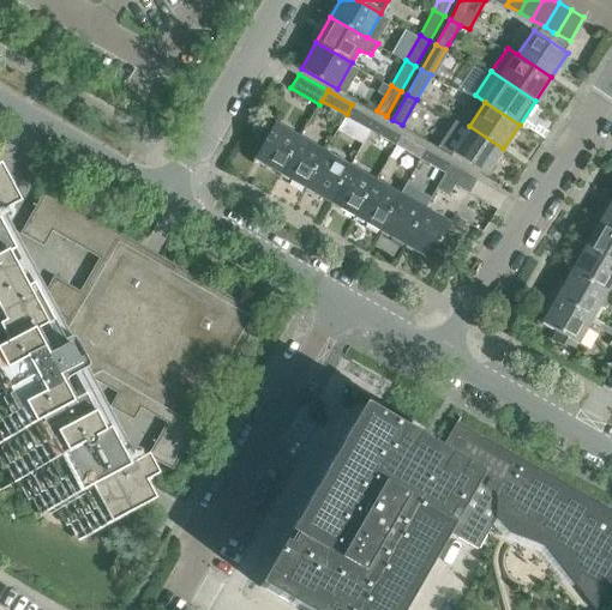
[(377,119),(352,104),(347,114),(372,128),(377,119)]
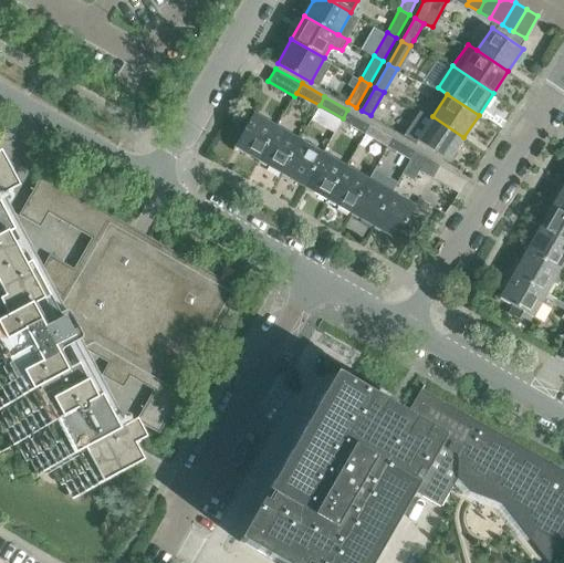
[(277,118),(253,106),(241,127),(244,129),(236,145),(258,158),(277,126),(273,124),(277,118)]
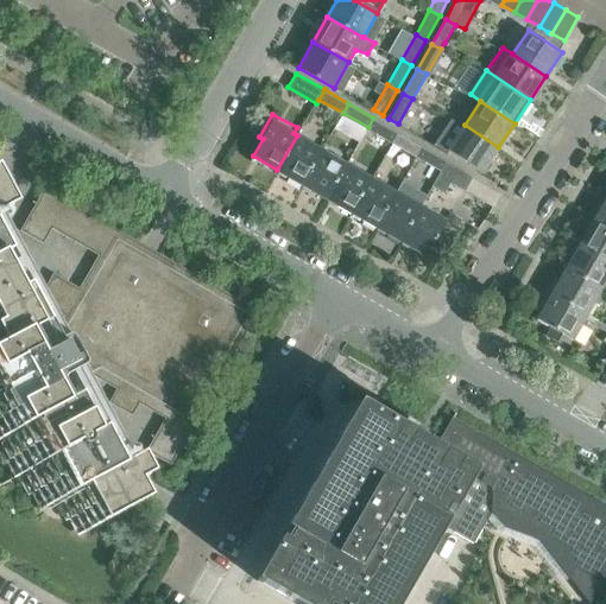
[(373,118),(368,127),(392,141),(398,132),(373,118)]
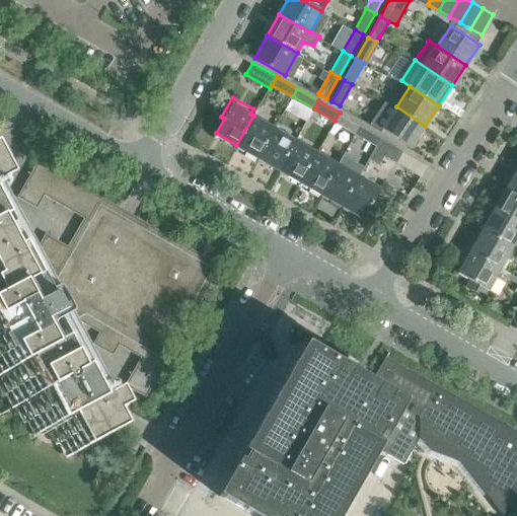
[(412,146),(425,126),(396,106),(382,127),(412,146)]
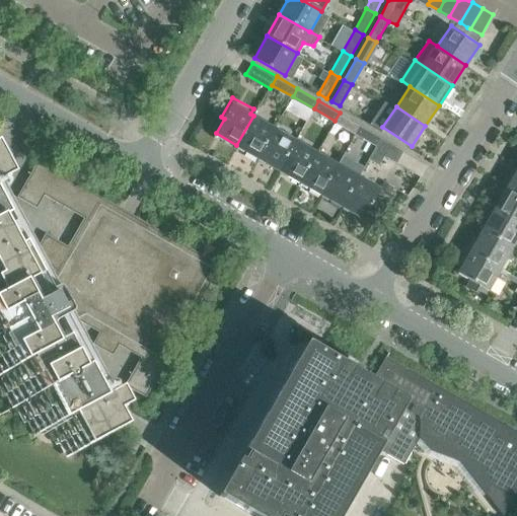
[(361,125),(340,113),(335,121),(356,133),(361,125)]
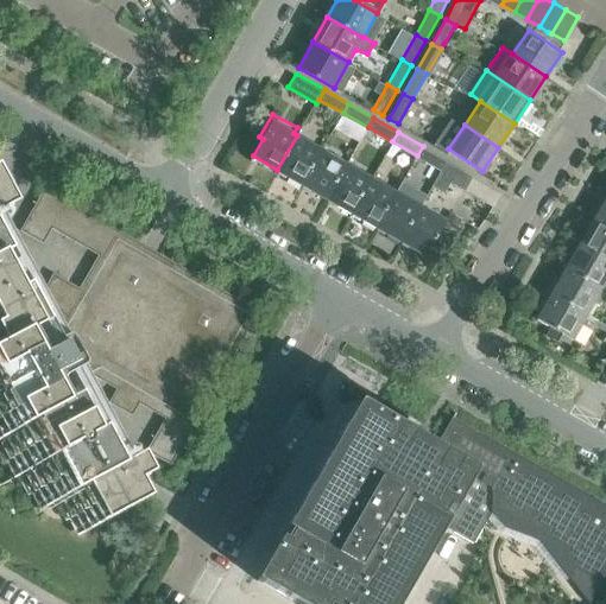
[(322,150),(297,135),(277,170),(302,184),(322,150)]
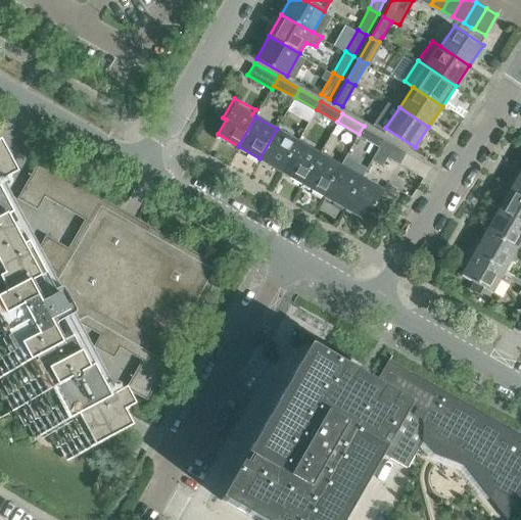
[(385,138),(364,126),(359,134),(380,146),(385,138)]
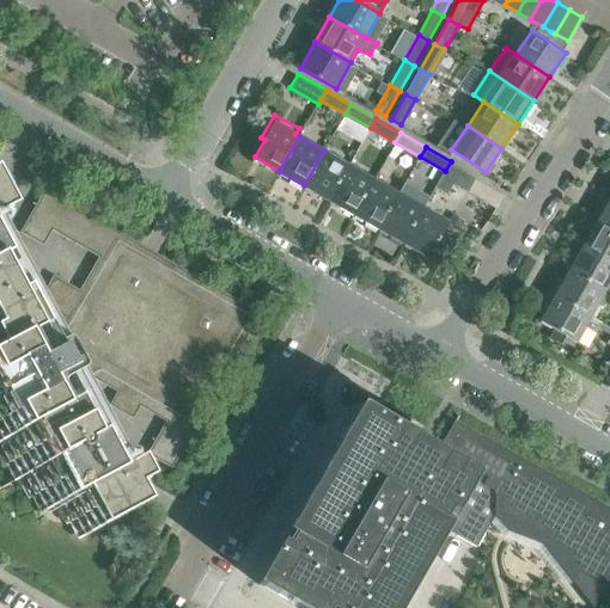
[(304,185),(329,200),(349,164),(324,151),(304,185)]
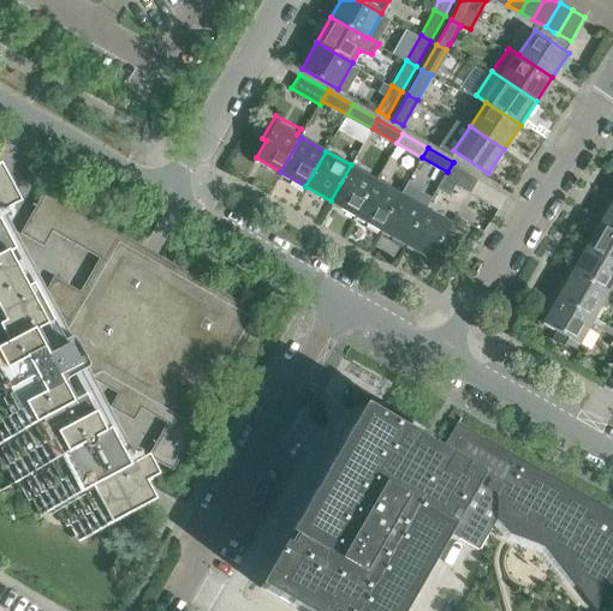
[(453,162),(447,172),(439,187),(451,195),(457,184),(471,191),(480,177),(453,162)]
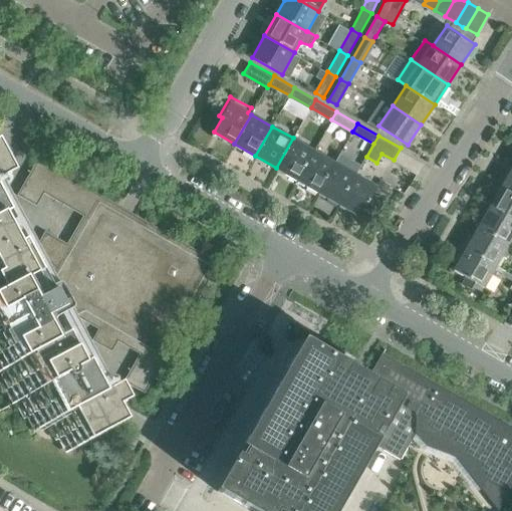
[(39,428),(55,419),(71,450),(77,446),(117,425),(120,424),(131,418),(130,416),(122,403),(134,397),(123,380),(100,393),(69,332),(57,338),(46,316),(47,315),(55,318),(73,329),(79,318),(91,297),(86,294),(74,315),(64,310),(76,288),(65,294),(60,285),(57,283),(41,292),(39,300),(38,301),(27,279),(39,272),(0,197),(0,178),(18,169),(1,137),(0,137),(0,370),(1,370),(17,401),(24,398),(33,416),(36,421),(39,428)]
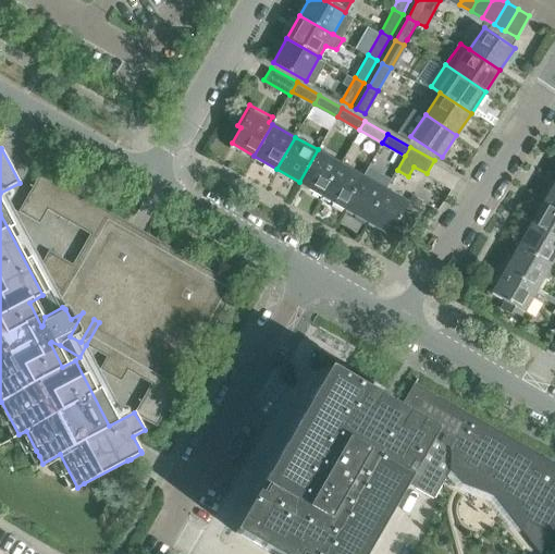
[(341,162),(318,149),(299,182),(322,195),(341,162)]
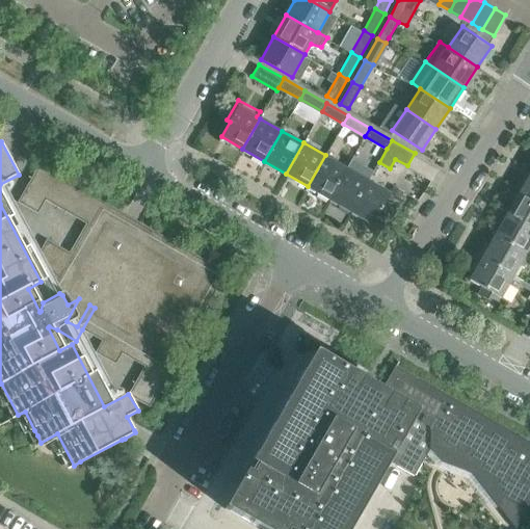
[(308,186),(329,199),(347,167),(325,155),(308,186)]
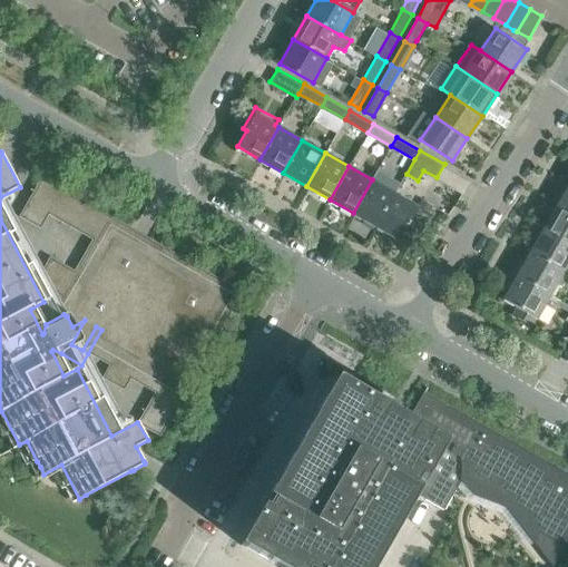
[(62,188),(41,176),(33,188),(55,201),(62,188)]
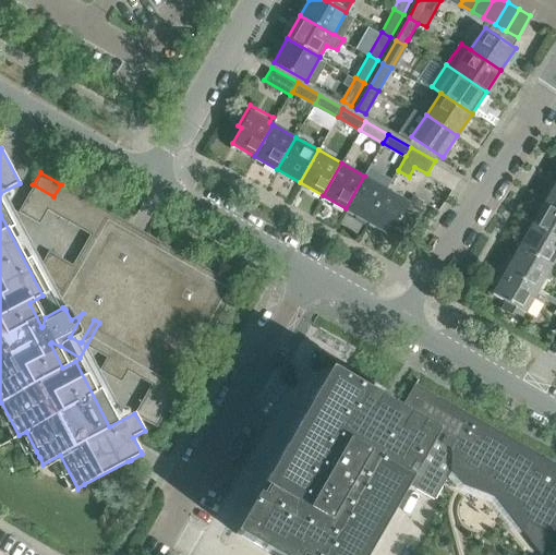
[(387,189),(364,176),(346,208),(369,220),(387,189)]
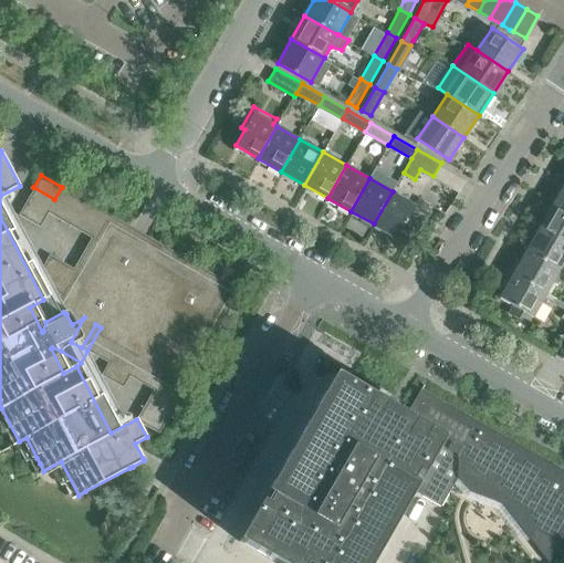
[(563,186),(554,205),(563,209),(563,186)]
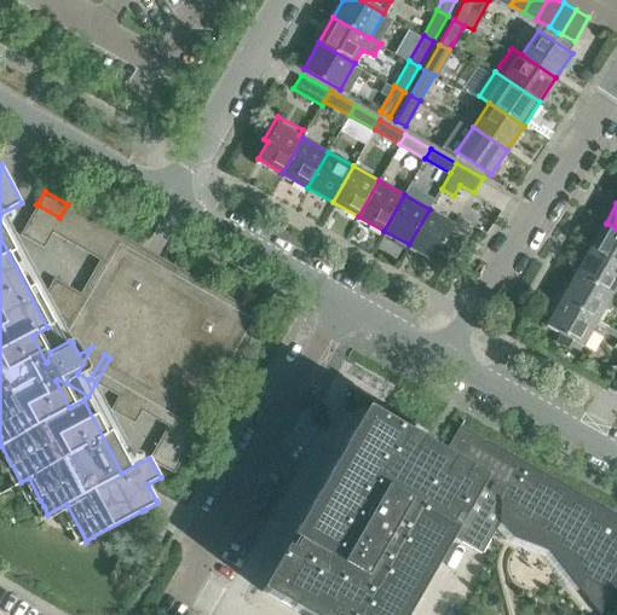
[(59,218),(36,204),(29,219),(52,231),(59,218)]
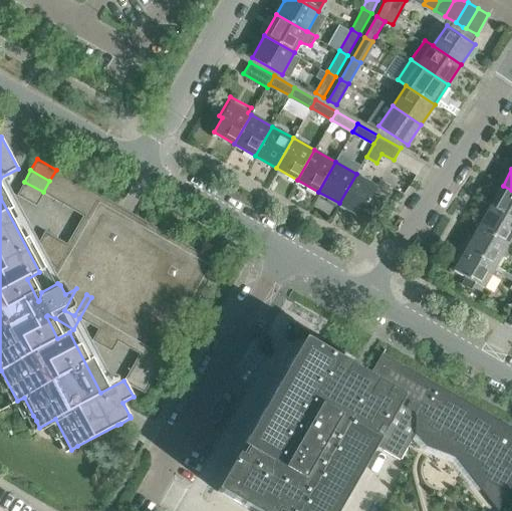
[(56,170),(49,181),(43,192),(53,198),(66,176),(56,170)]
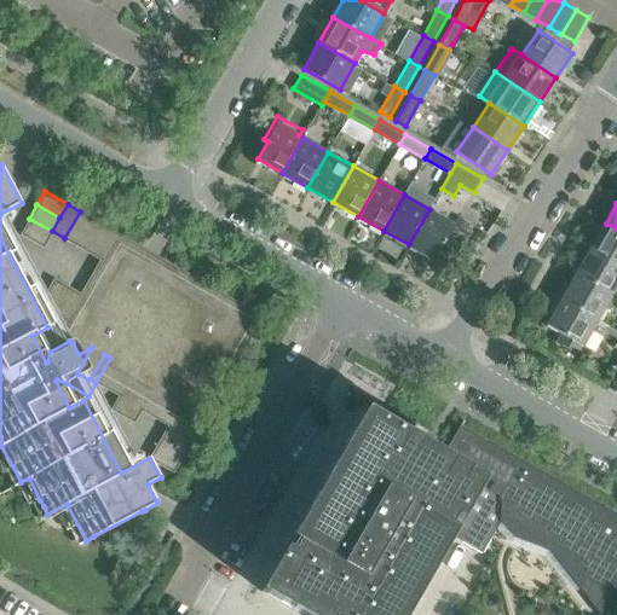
[(430,209),(409,244),(434,259),(444,242),(456,248),(467,231),(466,230),(454,222),(430,209)]
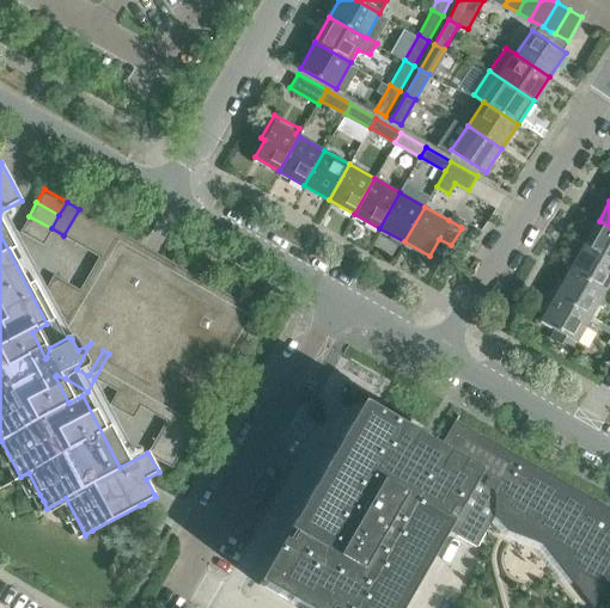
[(79,209),(63,235),(75,243),(91,216),(79,209)]
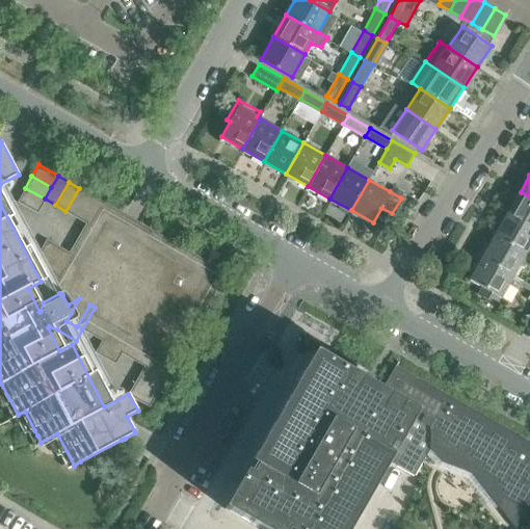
[(393,185),(390,191),(400,197),(404,190),(393,185)]
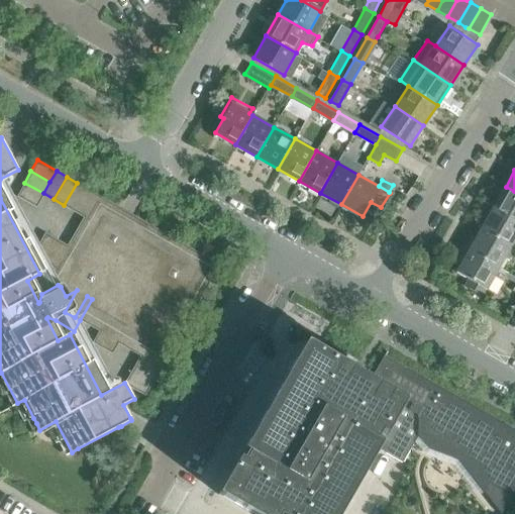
[(17,195),(36,205),(43,193),(24,183),(17,195)]
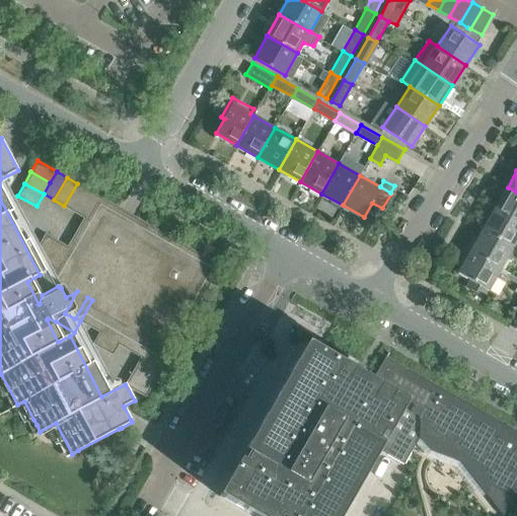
[(64,206),(74,212),(87,189),(77,183),(64,206)]
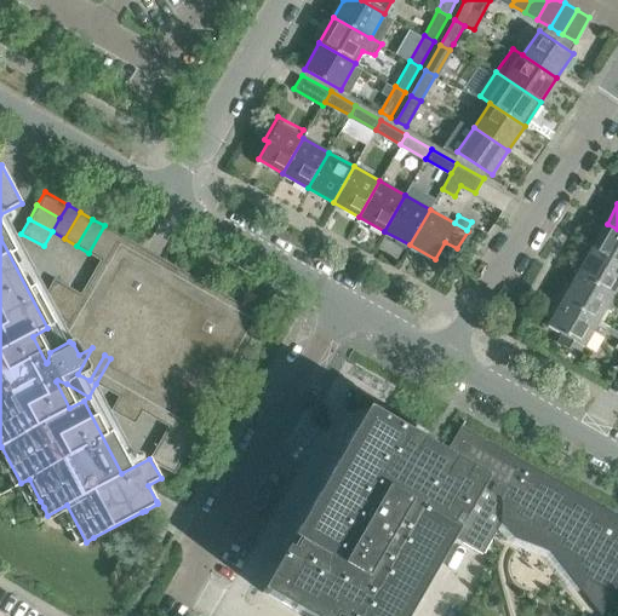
[(593,248),(617,263),(617,229),(607,224),(593,248)]
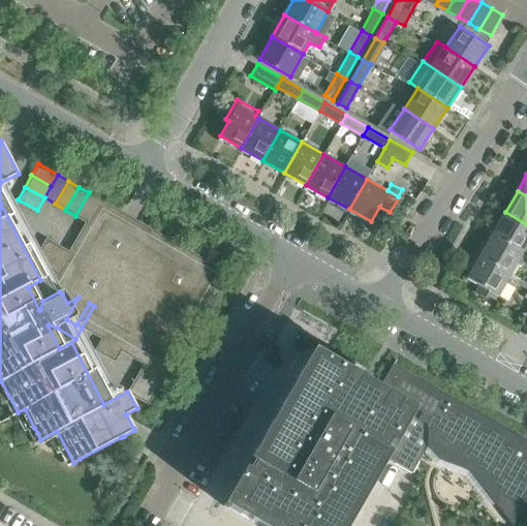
[(89,192),(75,216),(86,221),(87,219),(93,209),(99,198),(89,192)]
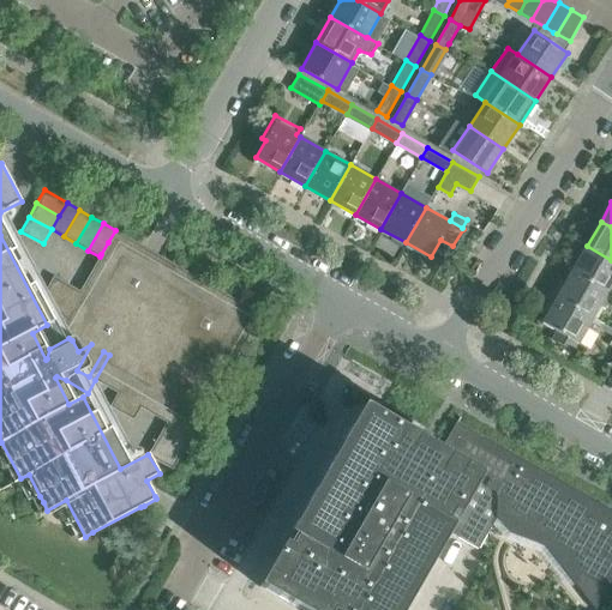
[(115,230),(108,242),(131,255),(138,243),(115,230)]
